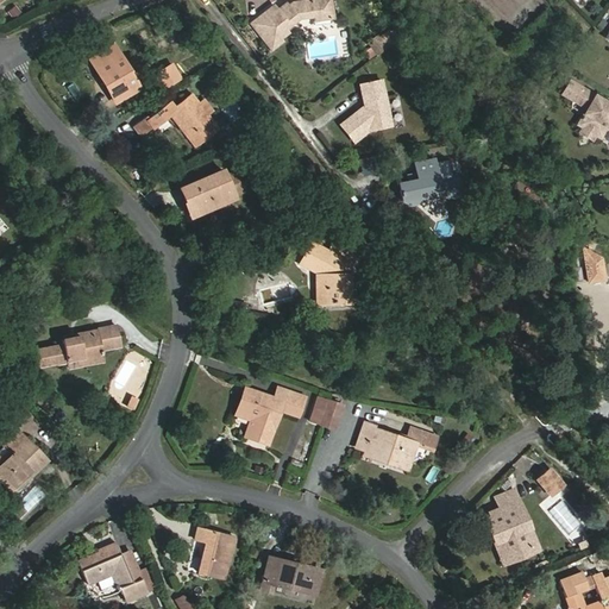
[(245,20),(263,42),(274,33),(272,32),(278,26),(293,14),(303,12),(302,7),(314,5),(316,14),(322,13),(319,0),(281,0),(282,1),(275,6),(272,4),(270,5),(267,1),(245,20)]
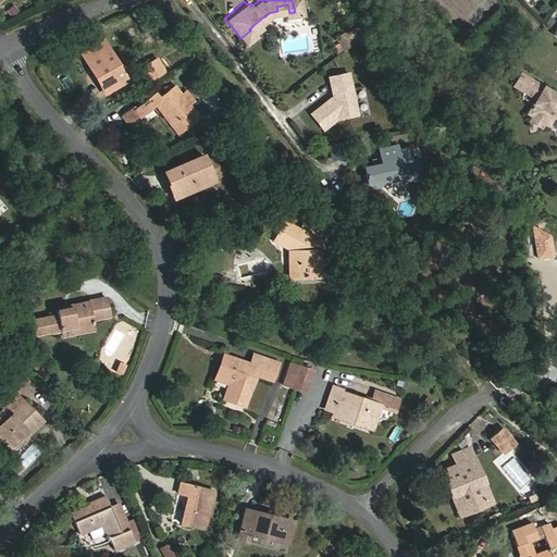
[(12,17),(21,11),(15,4),(7,10),(12,17)]
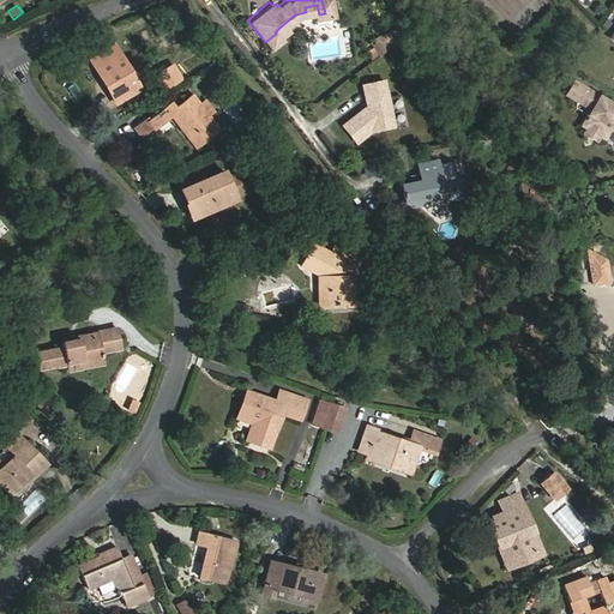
[(306,17),(319,14),(317,5),(305,7),(306,12),(306,17)]
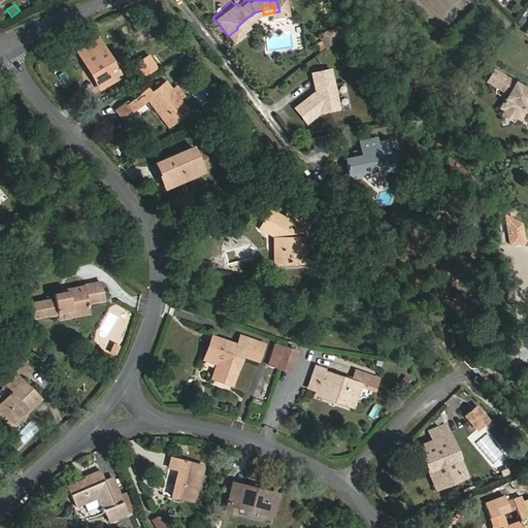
[(237,29),(228,36),(231,40),(240,32),(239,31),(237,29)]
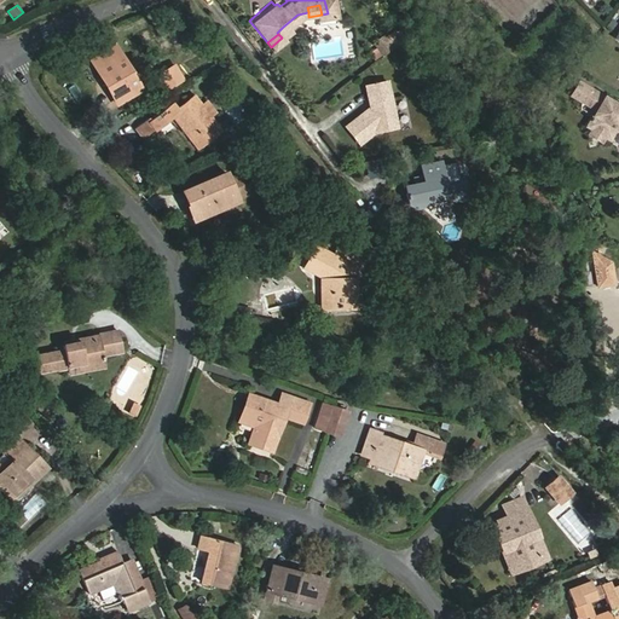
[(375,46),(383,58),(393,51),(385,39),(375,46)]
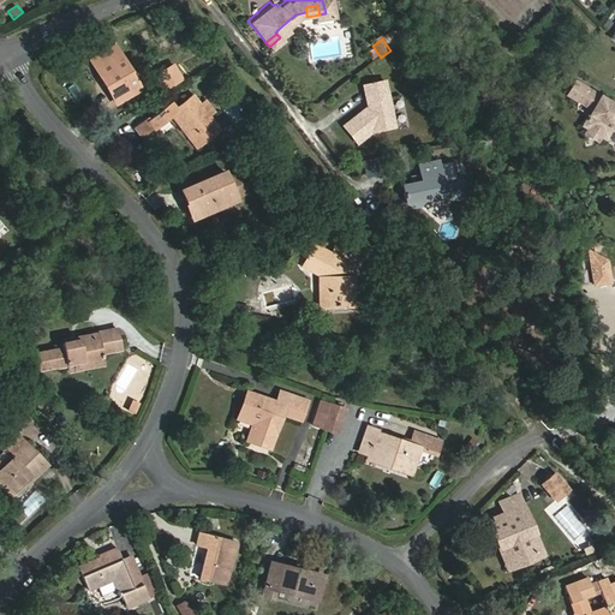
[(95,67),(120,53),(117,46),(91,60),(95,67)]
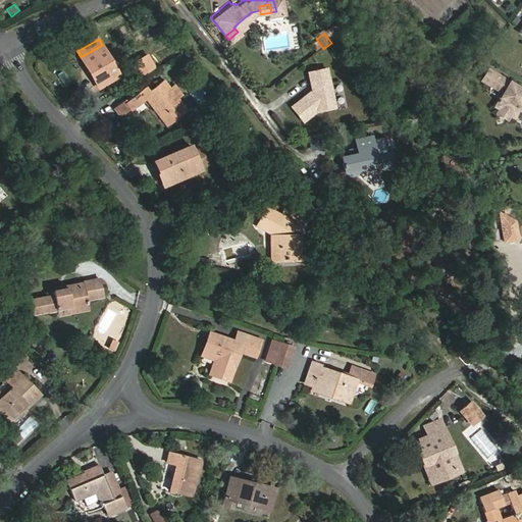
[(120,75),(102,45),(81,57),(99,88),(120,75)]
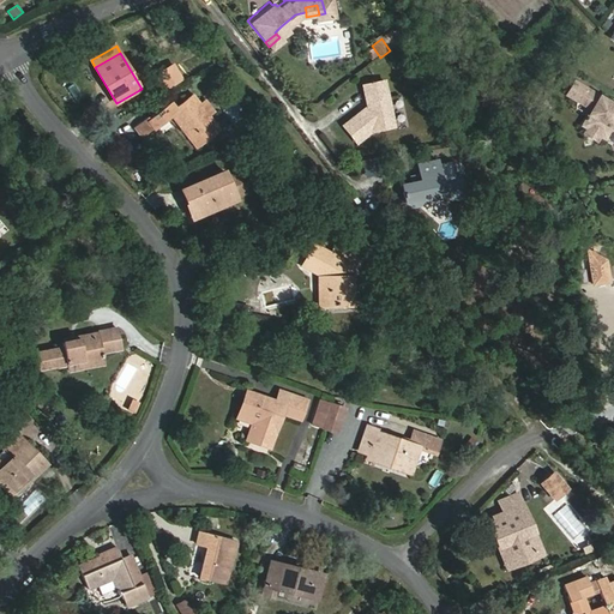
[(361,115),(359,113),(342,126),(355,143),(369,131),(390,127),(381,83),(362,86),(366,107),(367,110),(361,115)]
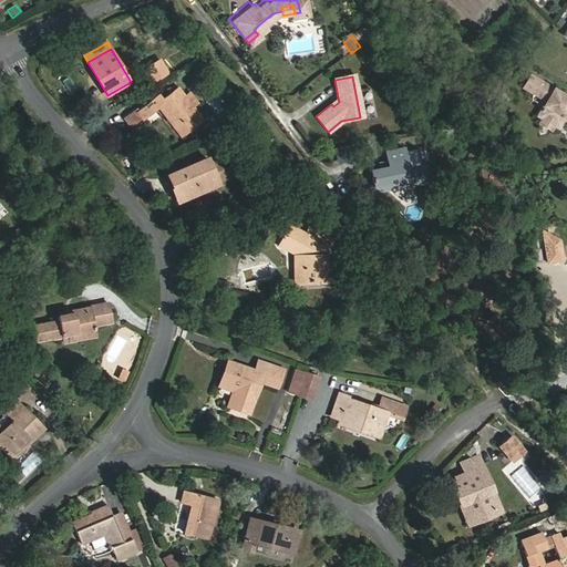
[(566,96),(533,76),(526,88),(550,102),(542,116),(547,120),(556,125),(560,127),(566,117),(566,96)]
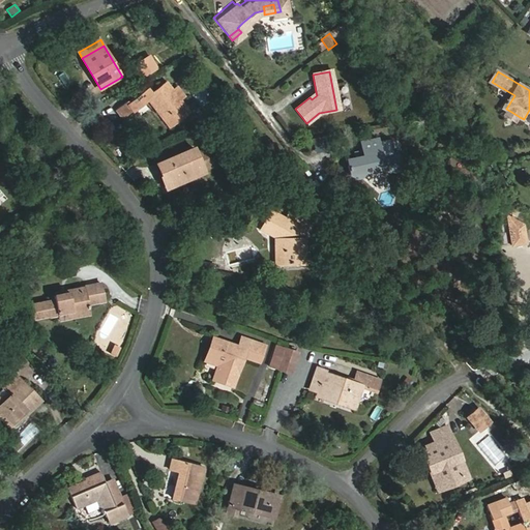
[(149,96),(172,125),(189,112),(167,82),(152,93),(148,88),(129,101),(127,99),(116,109),(122,116),(133,109),(134,110),(146,100),(145,99),(147,98),(149,96)]
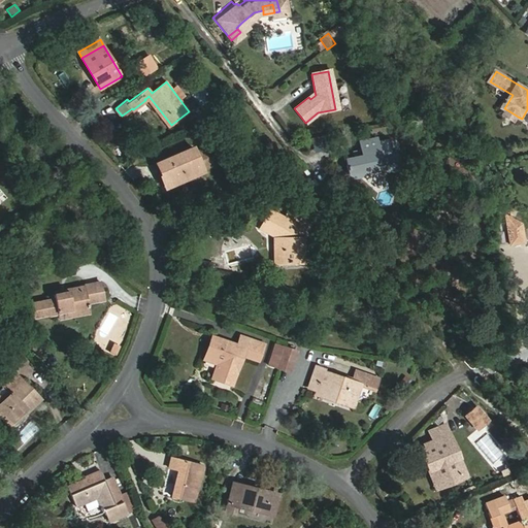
[(149,96),(146,98),(160,116),(169,127),(171,125),(149,96)]
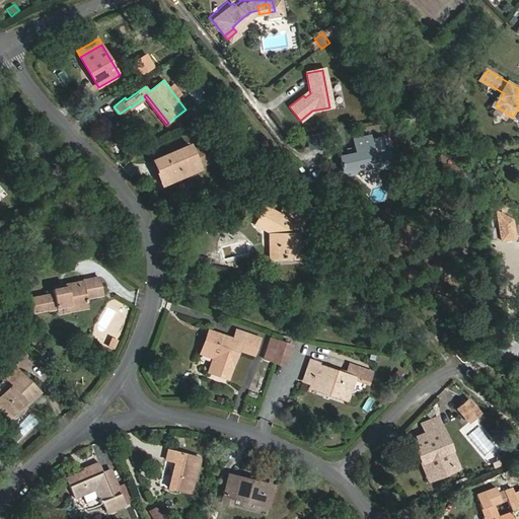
[(501,109),(498,114),(506,119),(509,115),(501,109)]
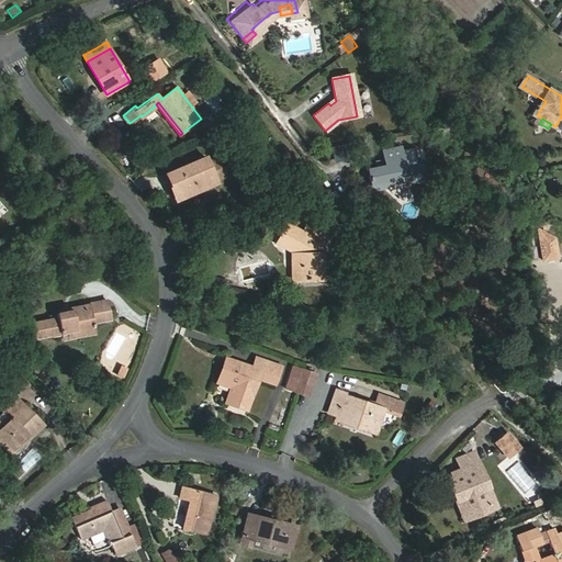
[(381,164),(373,165),(366,167),(369,182),(374,186),(380,184),(384,179),(402,175),(408,180),(420,177),(416,157),(400,161),(395,143),(378,147),(380,157),(381,164)]
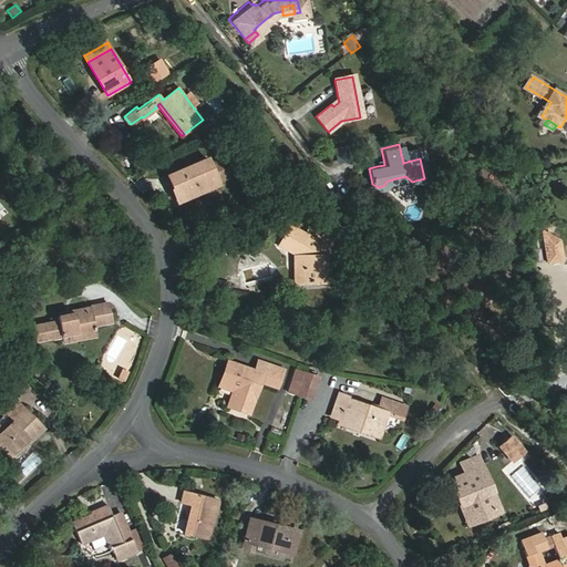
[(193,189),(195,194),(218,184),(216,178),(209,163),(208,157),(167,175),(176,196),(193,189)]
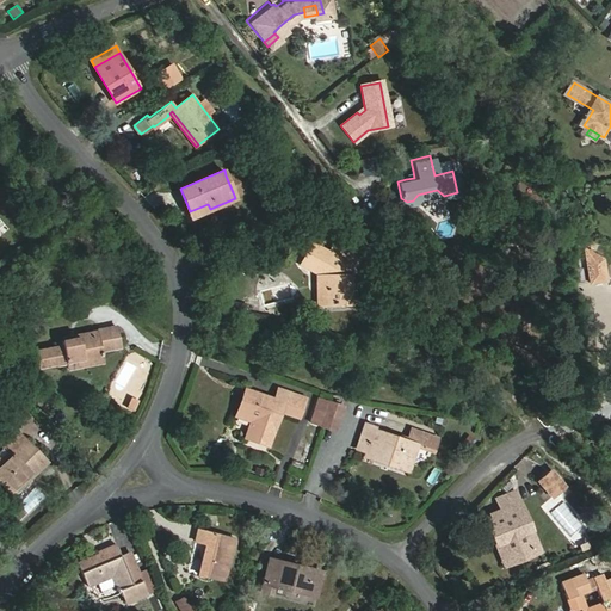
[(233,192),(242,189),(235,171),(226,176),(233,192)]
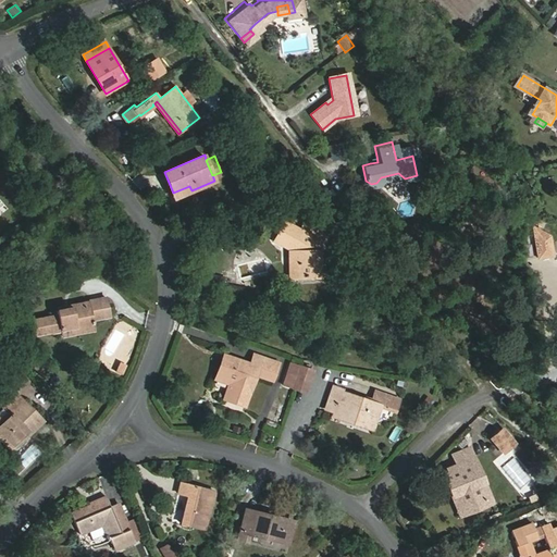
[(175,198),(192,190),(189,186),(173,193),(175,198)]
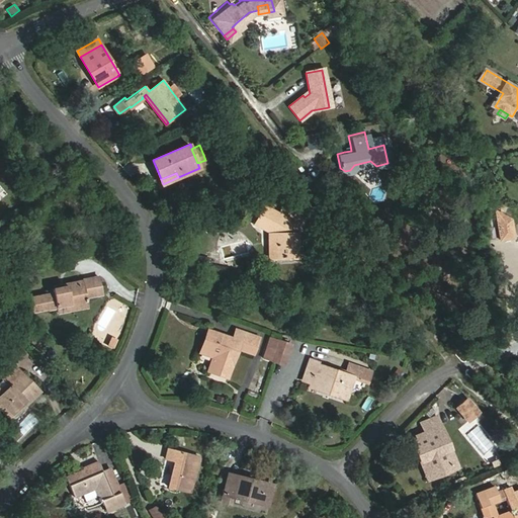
[(274,233),(275,258),(296,258),(295,233),(304,220),(283,207),(279,214),(265,206),(255,225),(269,233),(274,233)]
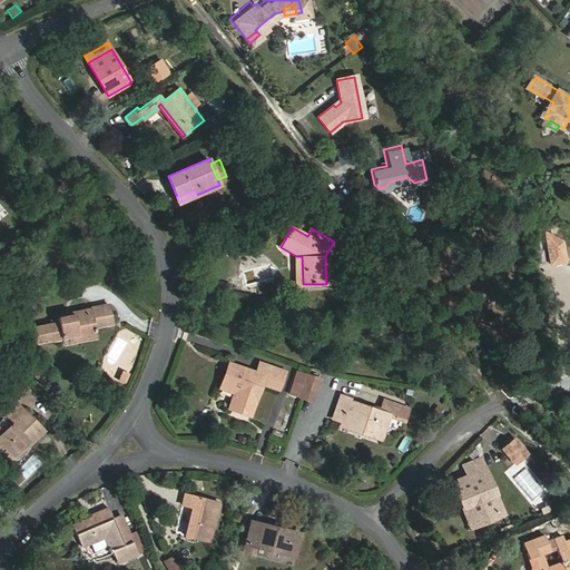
[(548,235),(548,264),(567,264),(567,235),(548,235)]
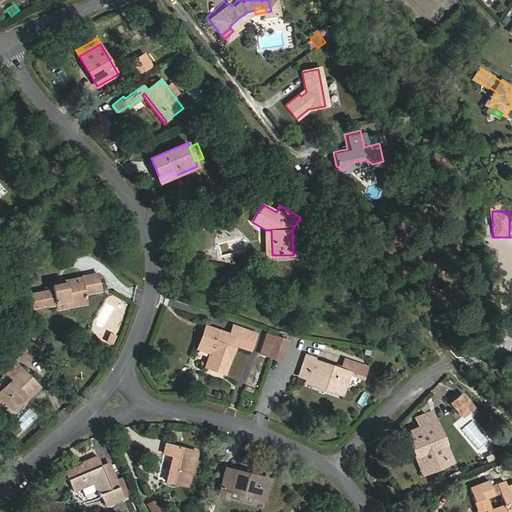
[(57,310),(88,304),(85,294),(100,291),(97,274),(66,280),(66,282),(52,285),(53,289),(29,294),(32,306),(47,303),(48,304),(56,303),(57,310)]
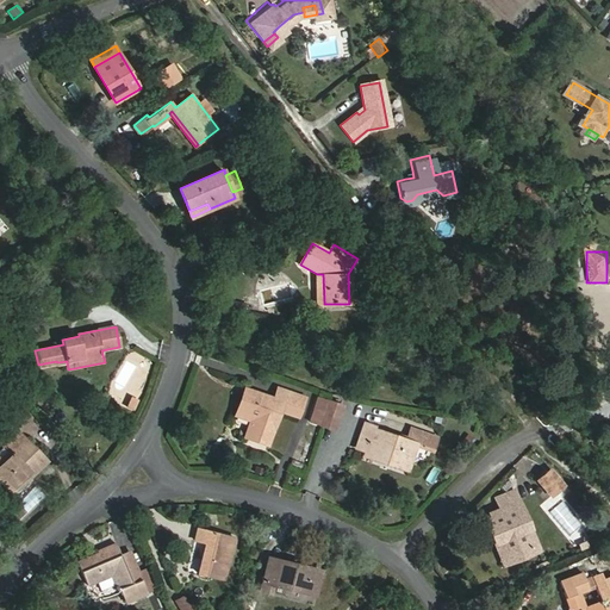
[(253,416),(250,421),(244,437),(267,446),(279,411),(282,403),(302,410),(305,398),(277,387),(272,399),(246,388),(237,410),(253,416)]
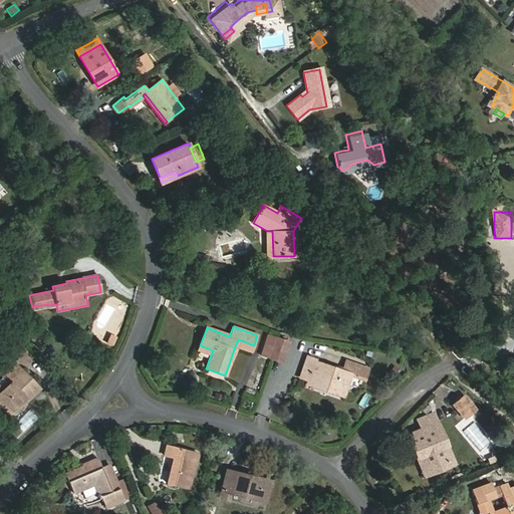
[(268,357),(275,338),(267,335),(261,355),(268,357)]
